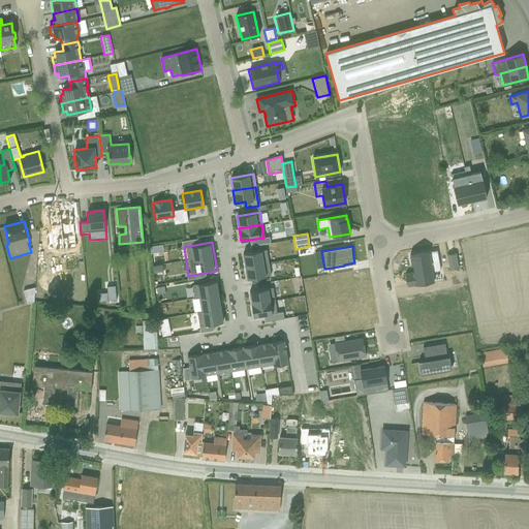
[(267,249),(243,253),(245,266),(268,262),(267,249)]
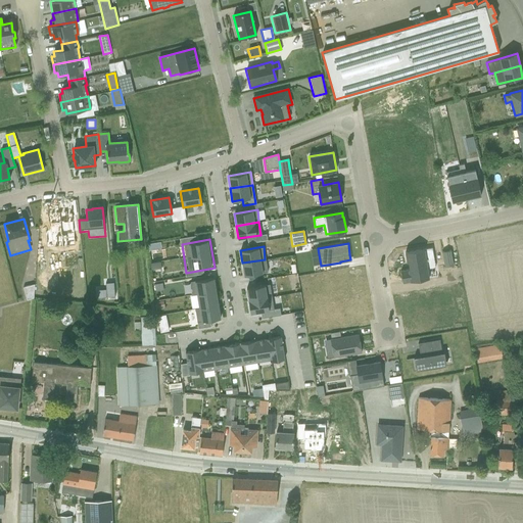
[(410,269),(400,271),(402,283),(429,278),(427,269),(426,260),(433,258),(432,247),(405,252),(407,263),(408,262),(410,269)]
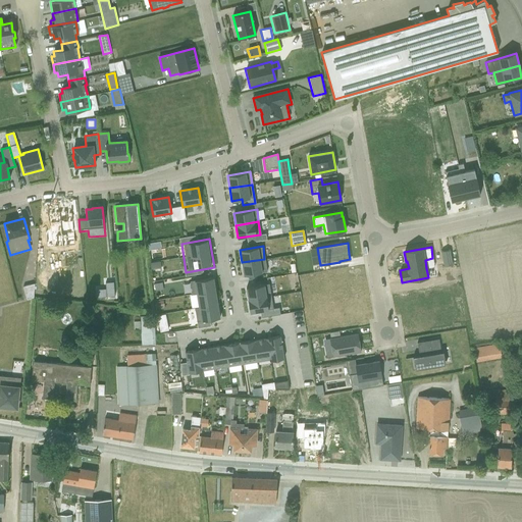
[(440,251),(444,266),(453,265),(450,250),(440,251)]
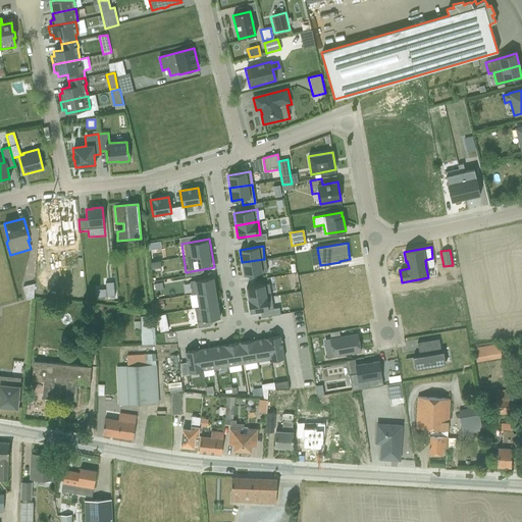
[(264,259),(242,262),(244,275),(266,271),(264,259)]
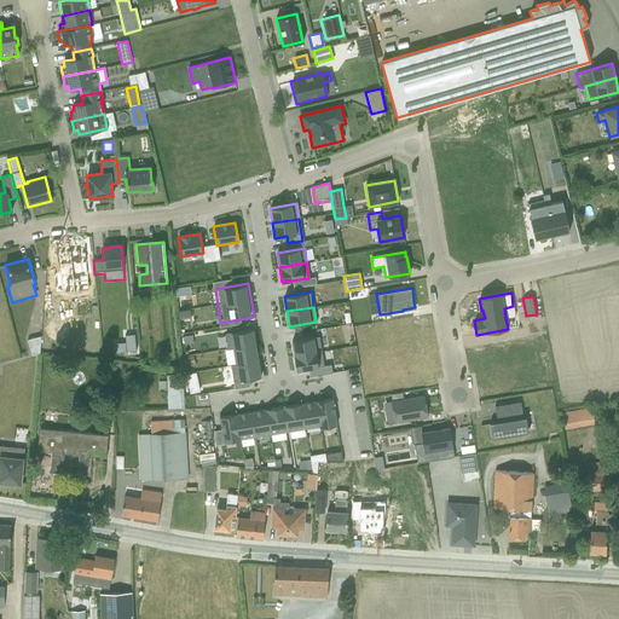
[(255,329),(224,335),(233,382),(264,376),(255,329)]
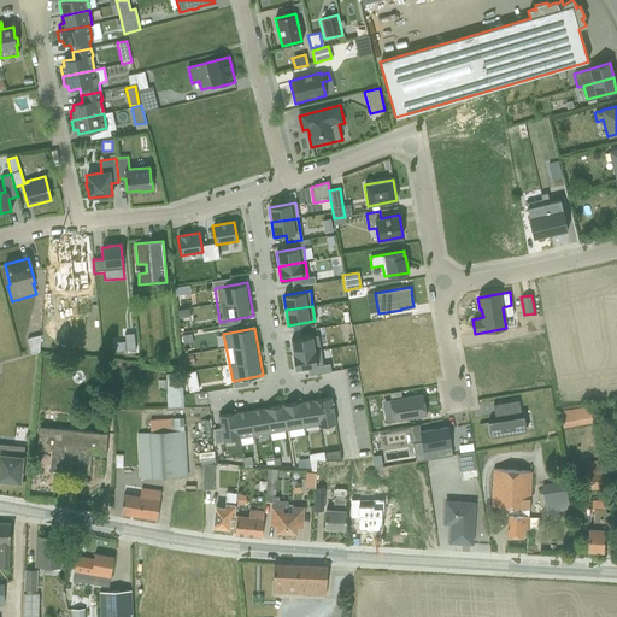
[(40,352),(40,335),(27,339),(31,354),(40,352)]
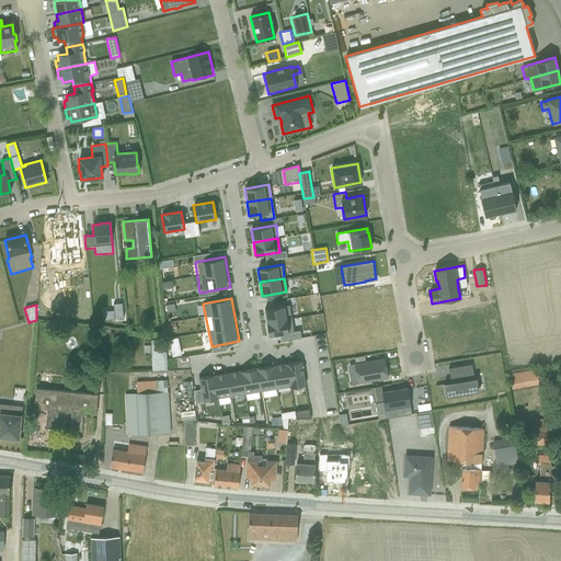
[(288,305),(264,309),(266,322),(292,318),(288,305)]
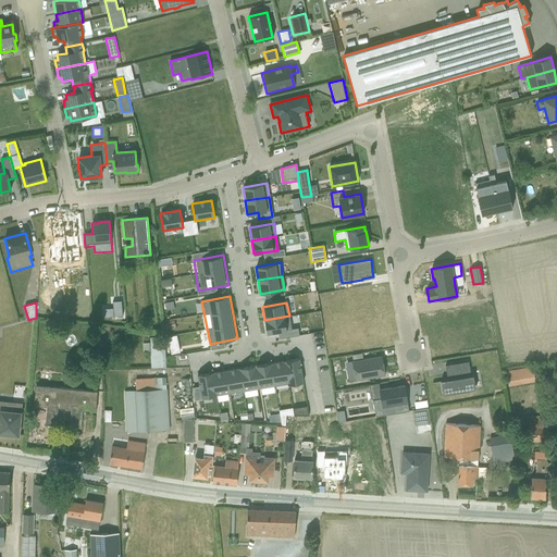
[(264,321),(267,333),(289,330),(292,330),(292,329),(289,316),(264,320),(264,321)]
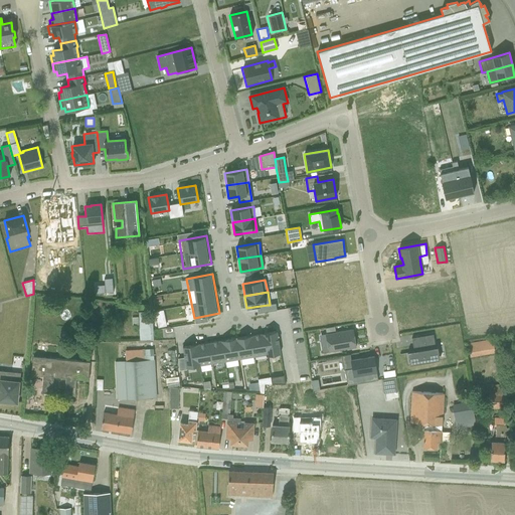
[(269,311),(258,312),(258,313),(277,310),(276,303),(270,304),(270,305),(268,305),(269,311)]
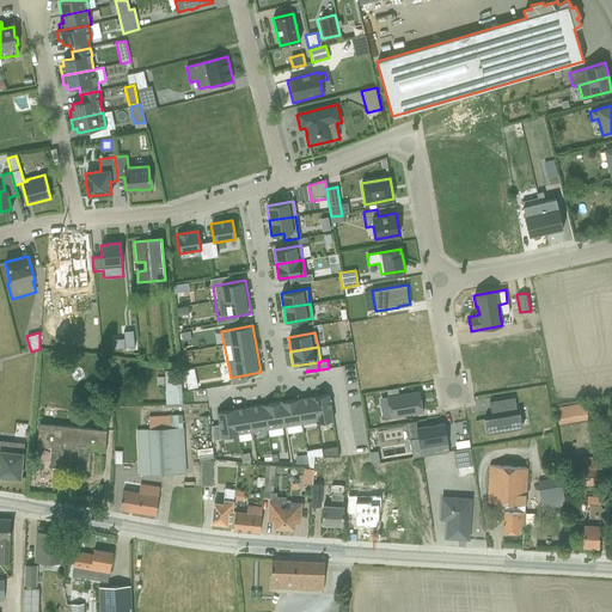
[(201,367),(187,367),(188,387),(202,386),(201,367)]
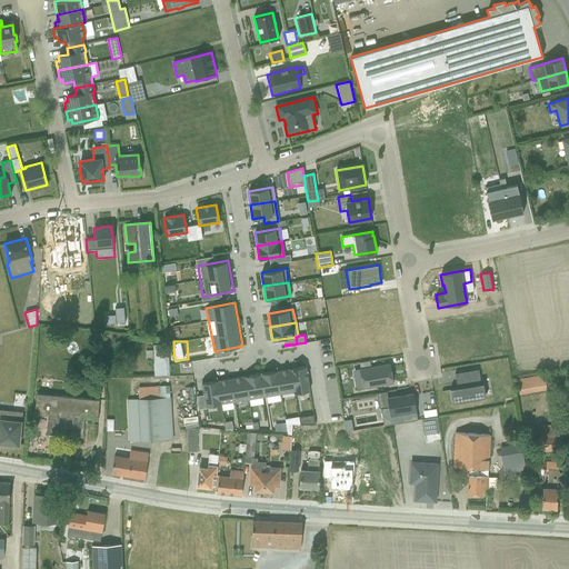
[(168,345),(152,345),(153,377),(169,376),(168,345)]
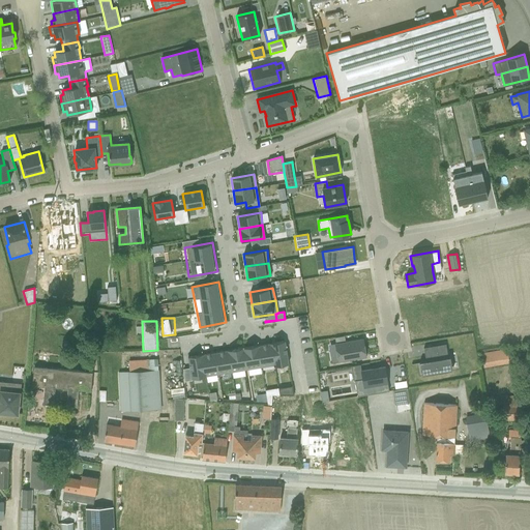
[(362,339),(334,344),(337,362),(366,357),(362,339)]
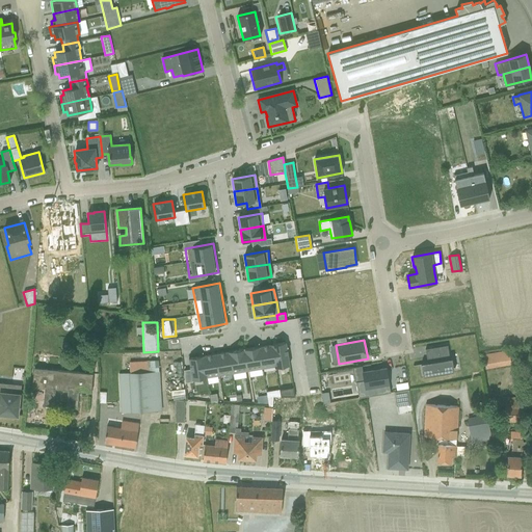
[(242,349),(188,358),(192,380),(274,367),(274,368),(289,365),(285,342),(244,349),(242,349)]
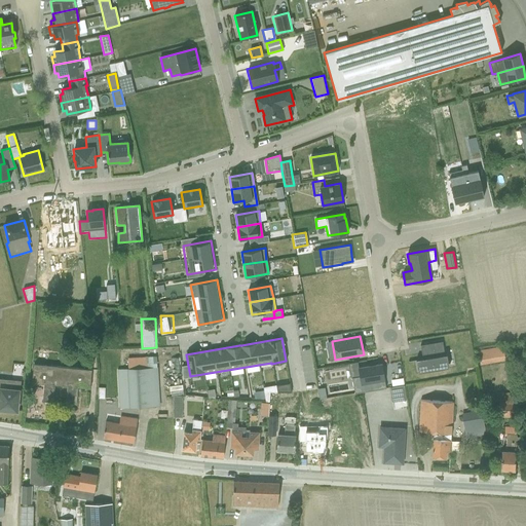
[(418,373),(448,368),(446,354),(444,355),(442,341),(420,345),(422,359),(416,360),(418,373)]
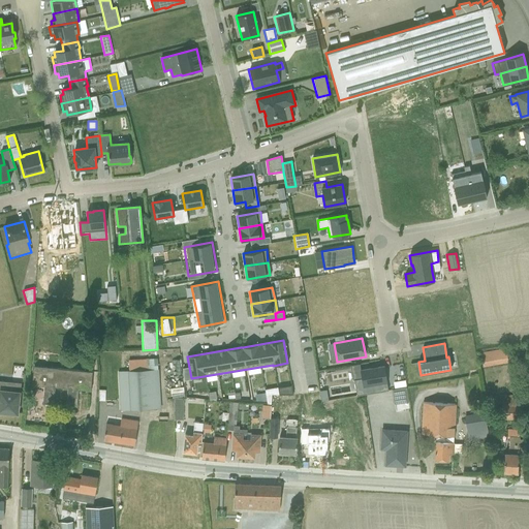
[(505,348),(480,352),(483,367),(507,363),(505,348)]
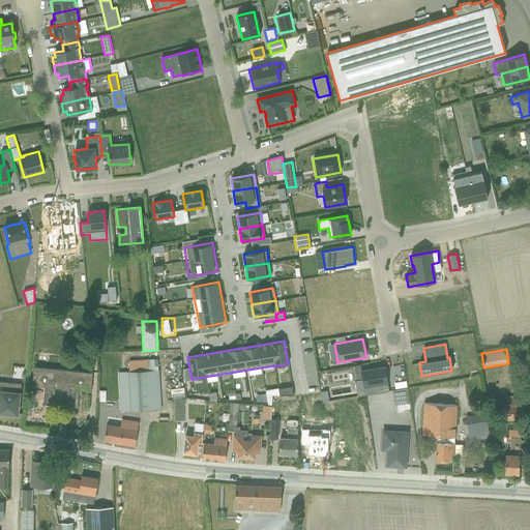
[(120,412),(160,409),(158,370),(157,370),(157,359),(128,360),(128,372),(118,373),(120,412)]
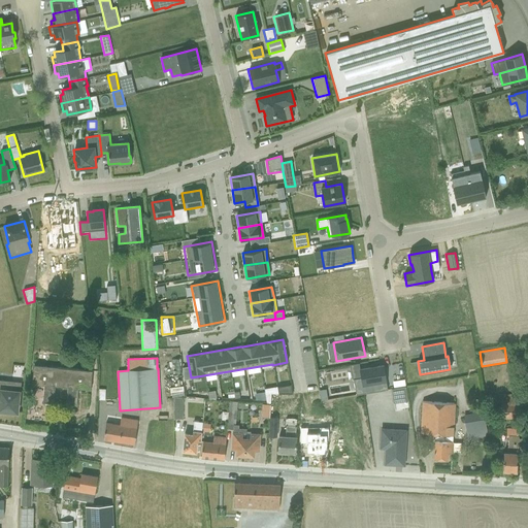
[(360,377),(353,378),(356,395),(387,390),(383,365),(360,369),(359,369),(360,377)]
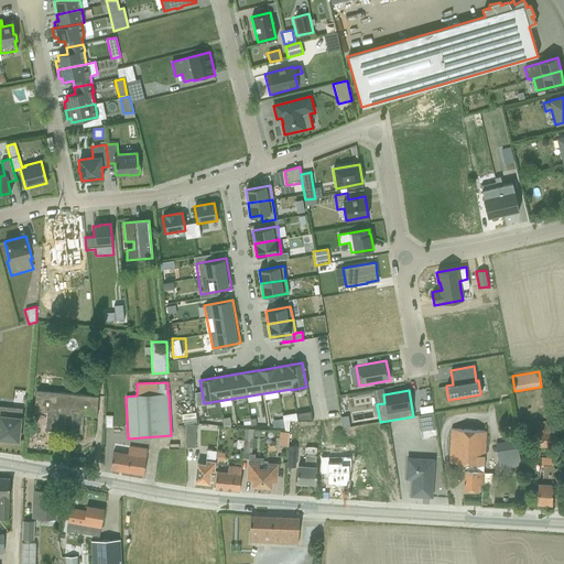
[(98,397),(35,391),(34,411),(46,412),(45,431),(57,432),(58,412),(72,413),(69,433),(82,434),(83,415),(96,416),(98,397)]
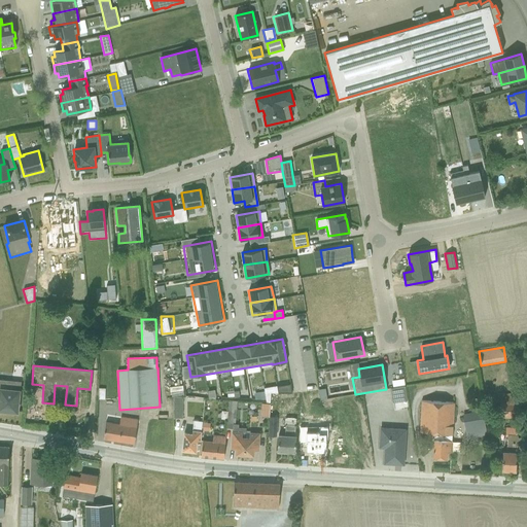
[(0,410),(16,412),(20,382),(0,379),(0,410)]
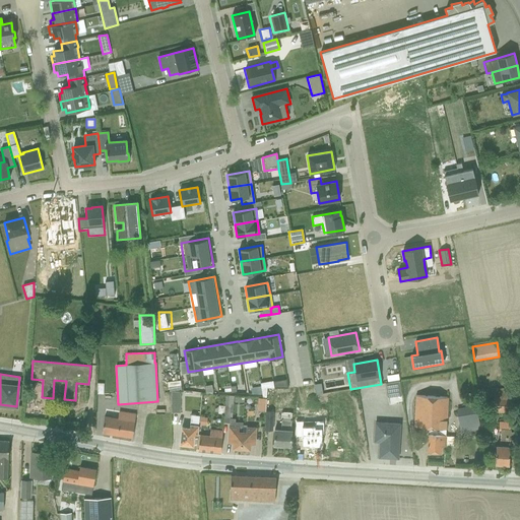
[(399,381),(385,384),(387,397),(401,395),(399,381)]
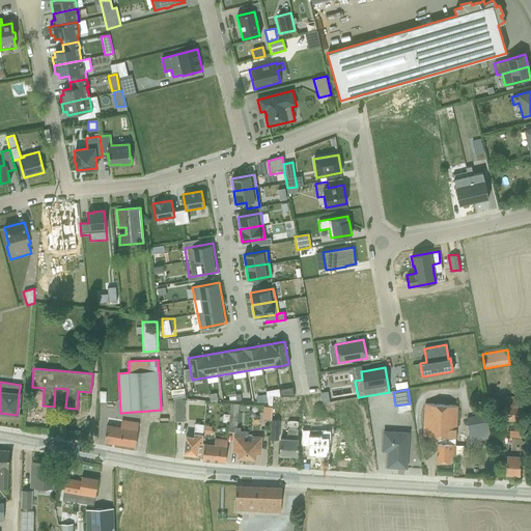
[(524,397),(504,396),(503,421),(522,422),(524,397)]
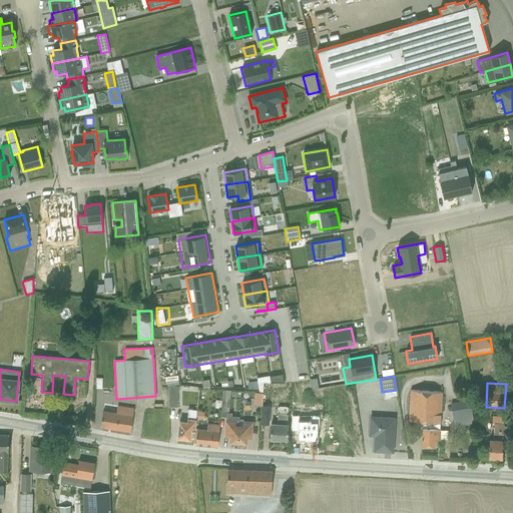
[(177,386),(168,386),(168,408),(177,408),(177,386)]
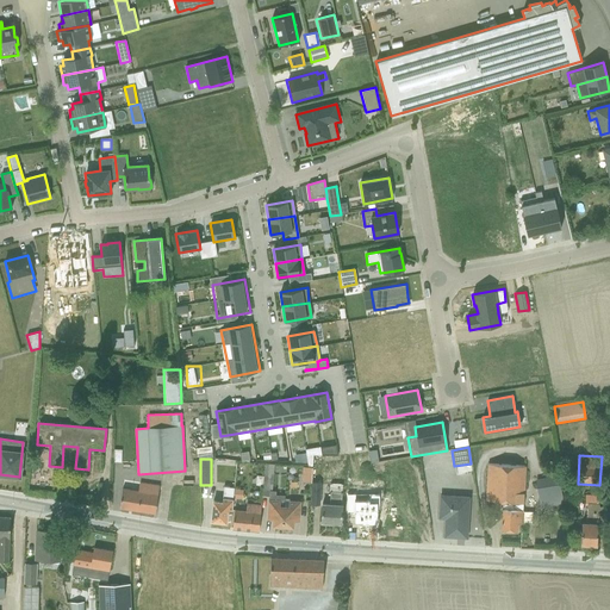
[(236,461),(225,459),(223,486),(222,500),(213,500),(210,521),(226,523),(228,511),(231,511),(236,461)]
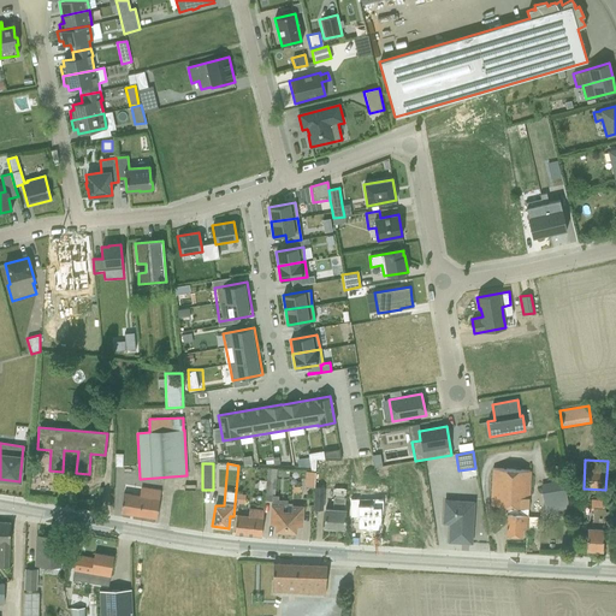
[(276,531),(285,532),(286,503),(288,501),(278,499),(278,496),(274,496),(276,468),(267,468),(265,501),(272,502),(271,504),(270,525),(276,525),(276,531)]
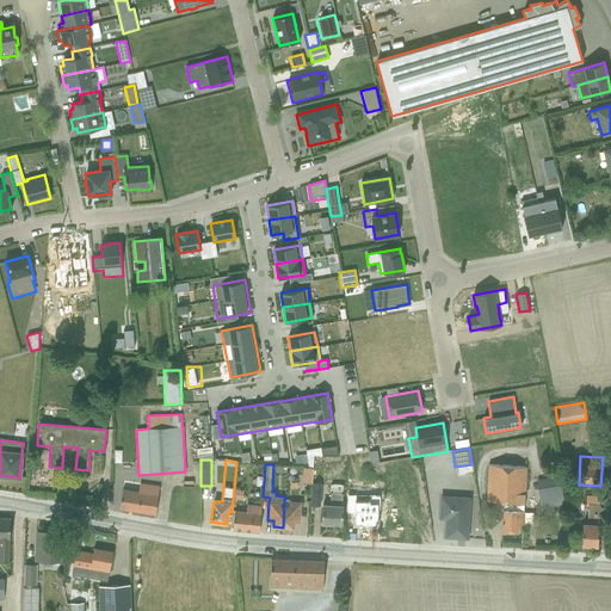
[(501,531),(518,532),(518,525),(532,525),(532,513),(524,512),(524,494),(525,494),(525,467),(488,464),(486,501),(503,503),(501,531)]
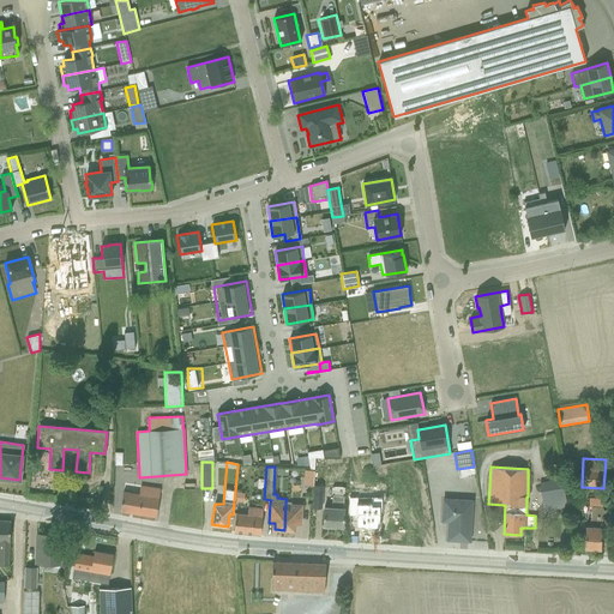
[(313,486),(314,470),(305,470),(304,485),(313,486)]
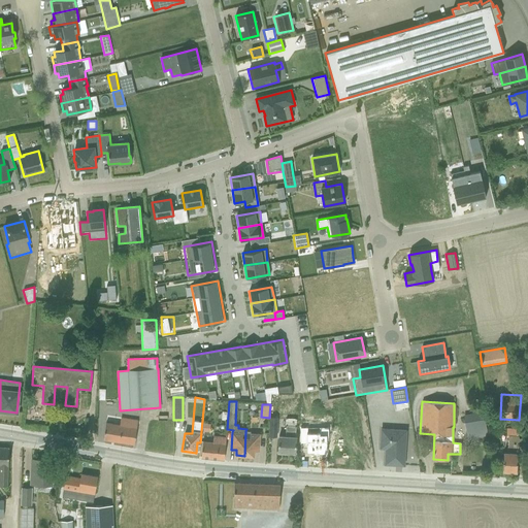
[(489,434),(484,410),(463,415),(467,438),(489,434)]
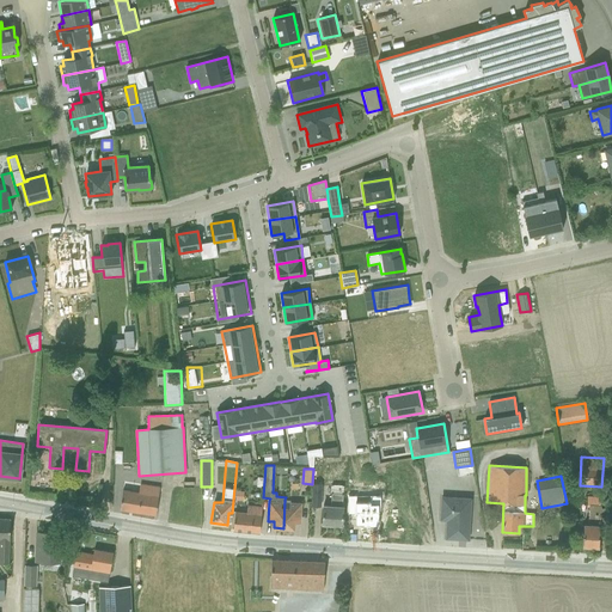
[(155,515),(159,487),(140,484),(139,491),(122,489),(120,509),(155,515)]
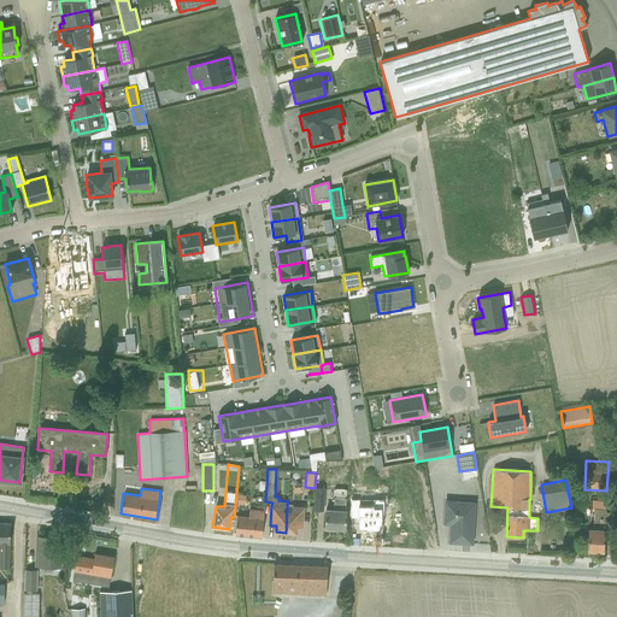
[(325,510),(325,516),(324,528),(345,529),(346,511),(347,489),(335,489),(334,510),(325,510)]
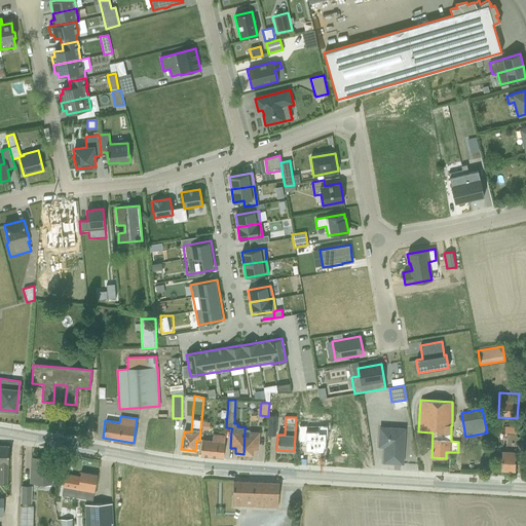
[(313,450),(320,450),(320,452),(321,452),(321,451),(333,451),(333,440),(335,440),(335,425),(333,425),(325,425),(325,430),(314,430),(314,425),(306,425),(306,452),(307,452),(307,442),(313,442),(313,450)]
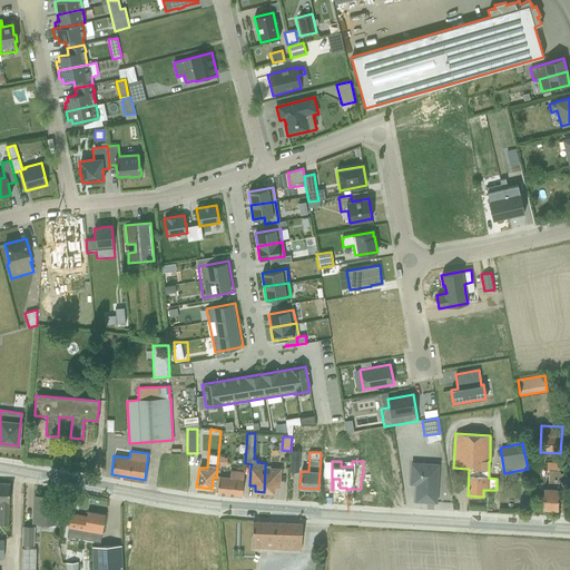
[(414,502),(436,503),(439,463),(410,462),(409,484),(414,485),(414,502)]
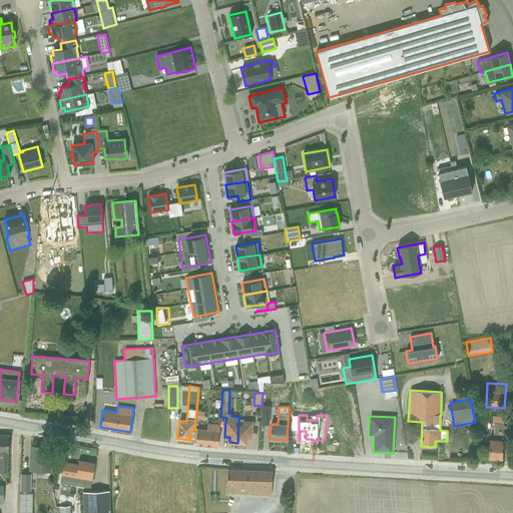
[(496,457),(501,457),(502,437),(503,426),(503,417),(495,416),(494,423),(493,423),(493,439),(489,439),(488,457),(489,457),(490,458),(495,459),(496,457)]
